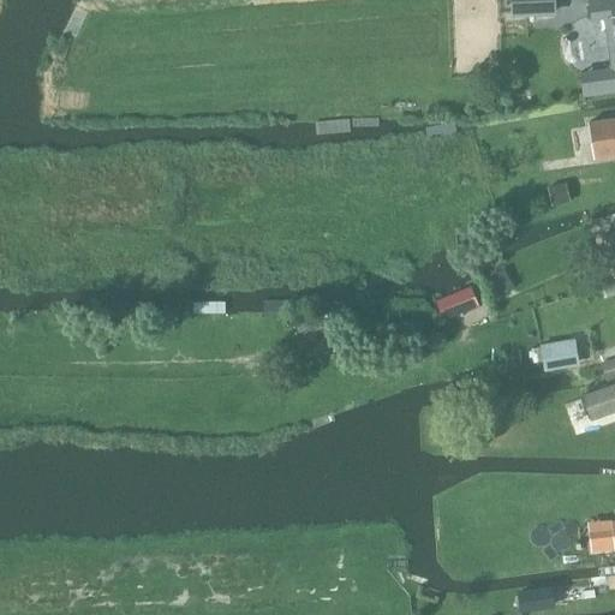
[(512,0),(512,12),(555,10),(555,0),(512,0)]
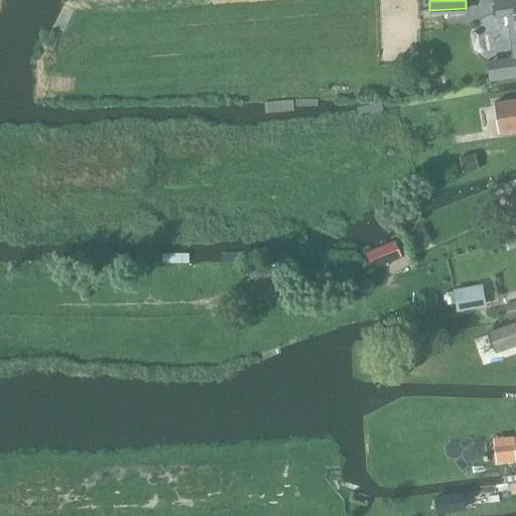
[(490,80),(515,76),(515,0),(494,0),(497,14),(498,14),(504,14),(507,16),(511,18),(515,21),(513,27),(512,32),(513,40),(515,45),(515,53),(515,54),(513,57),(509,60),(505,61),(501,63),(493,65),(488,65),(490,80)]
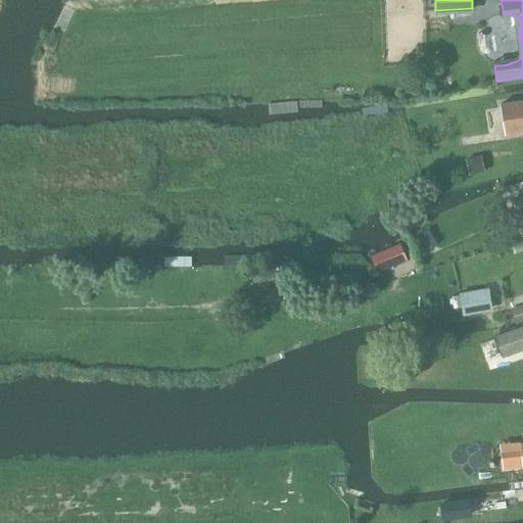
[(506,135),(522,132),(522,101),(501,105),(506,135)]
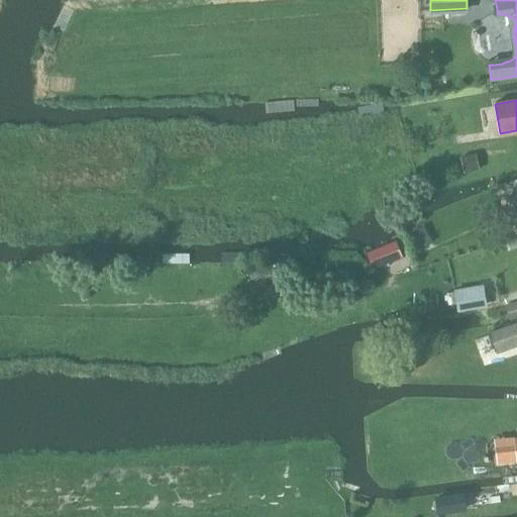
[(475,153),(461,158),(466,173),(479,170),(475,153)]
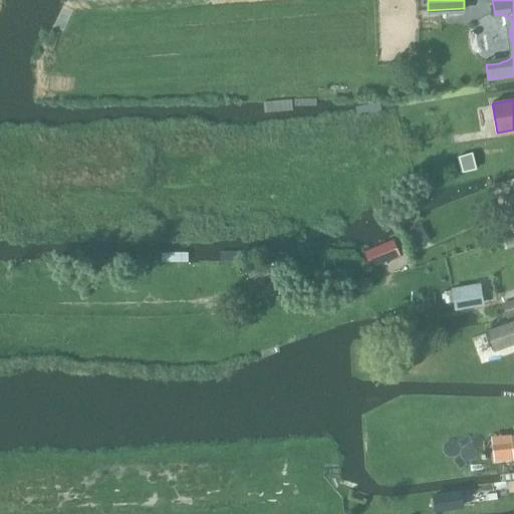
[(513,216),(513,194),(503,198),(509,219),(513,216)]
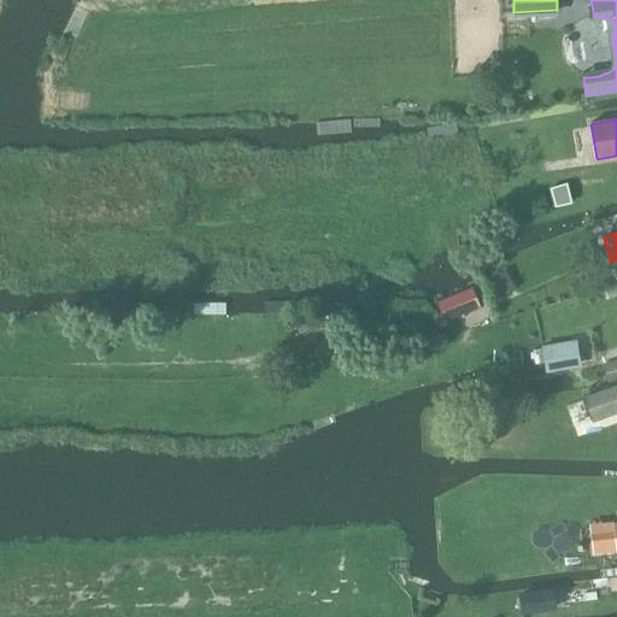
[(507,270),(489,278),(499,298),(517,288),(507,270)]
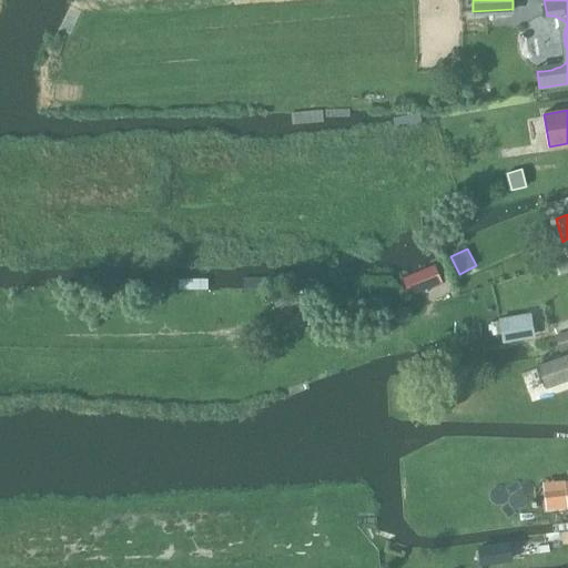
[(404,277),(411,295),(443,283),(435,264),(404,277)]
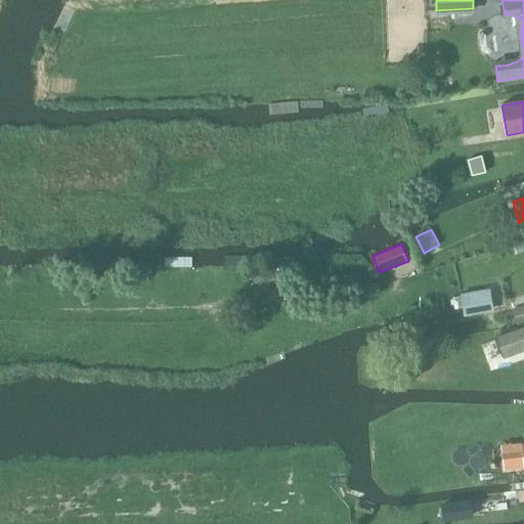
[(461,296),(465,315),(492,310),(489,291),(461,296)]
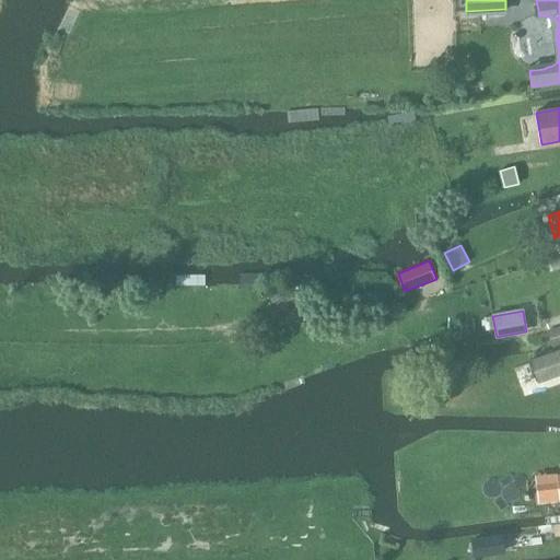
[(559,327),(548,331),(552,347),(559,343),(559,327)]
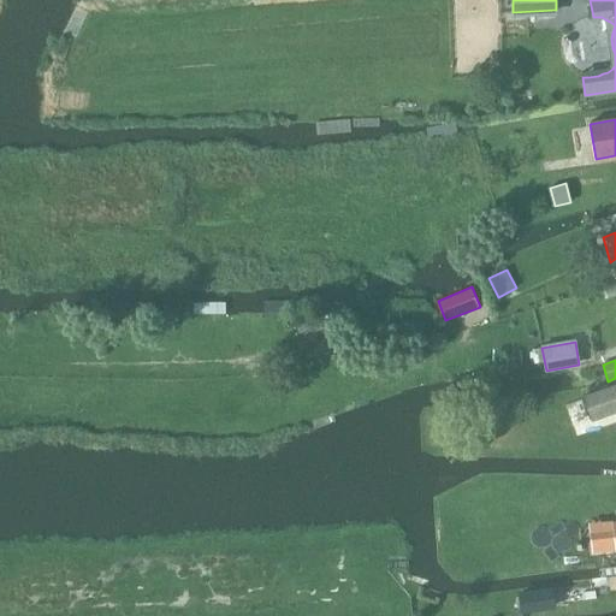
[(615,384),(584,396),(592,421),(615,412),(615,384)]
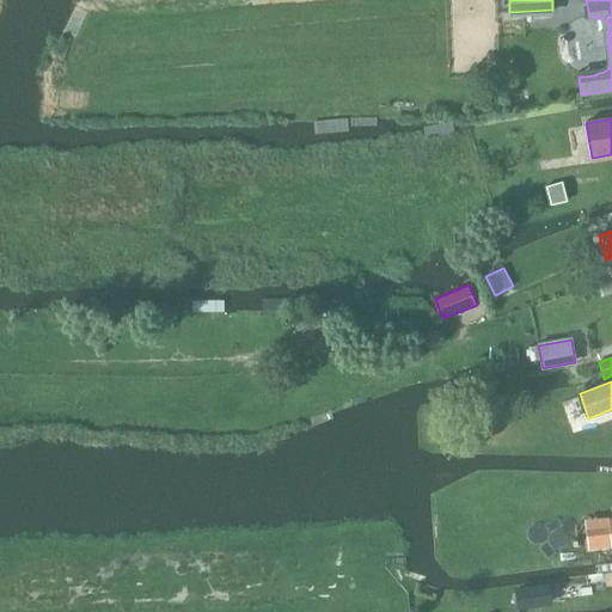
[(610,526),(588,528),(589,549),(611,546),(611,516),(610,518),(610,526)]
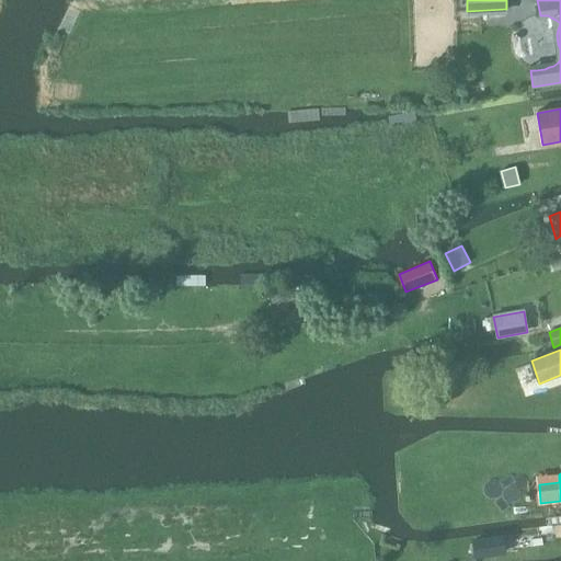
[(471,541),(473,557),(504,553),(502,537),(471,541)]
